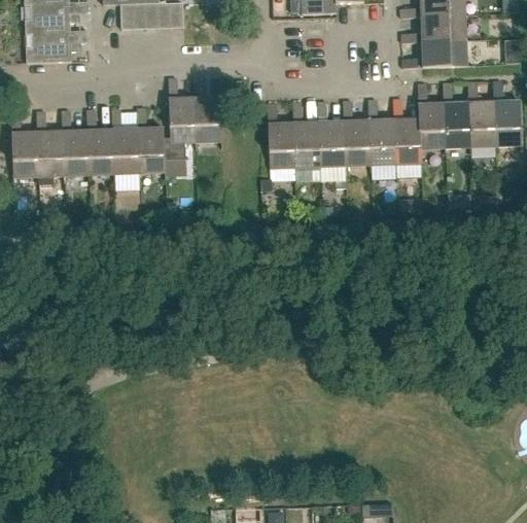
[(363,1),(363,0),(300,0),(302,13),(337,11),(336,2),(363,1)]
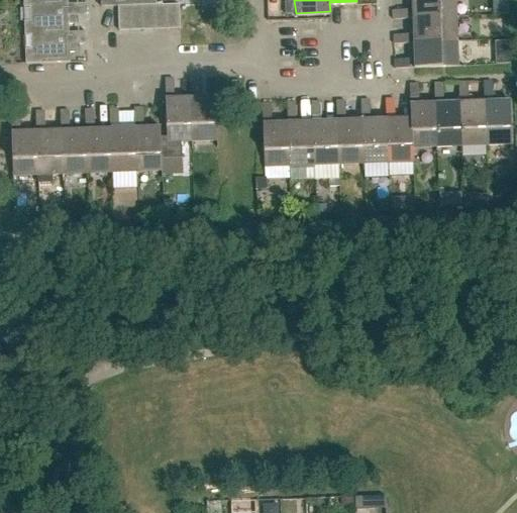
[(411,0),(412,15),(456,13),(455,0),(411,0)]
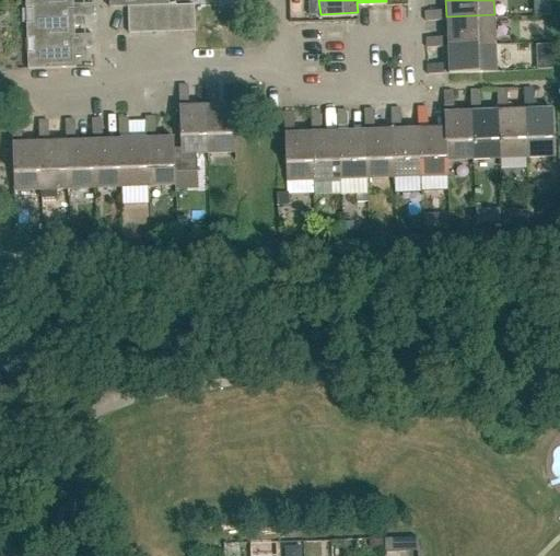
[(33,34),(73,33),(72,23),(79,23),(79,18),(84,18),(84,13),(92,13),(92,1),(72,2),(33,3),(33,4),(33,21),(26,21),(27,35),(33,35),(33,34)]
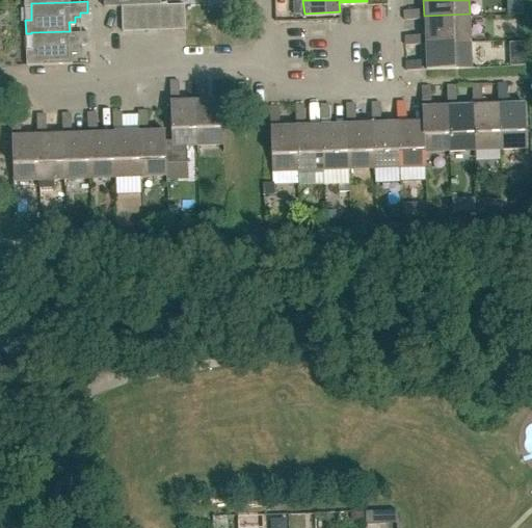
[(159,28),(171,27),(170,2),(158,3),(159,28)]
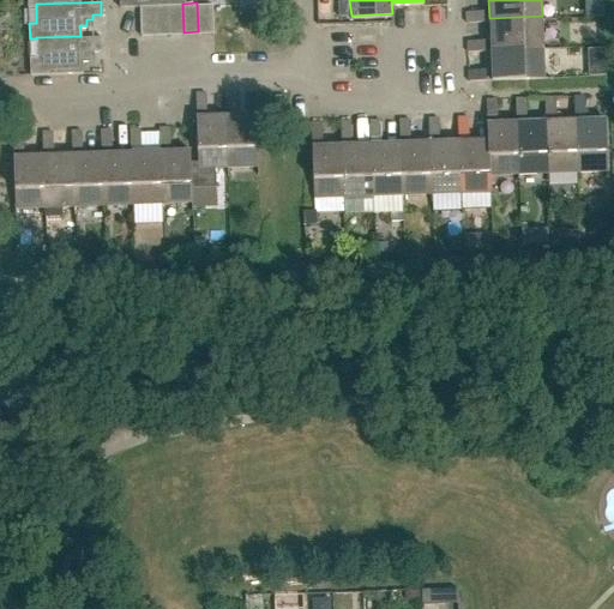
[(197,2),(198,31),(214,31),(212,2),(197,2)]
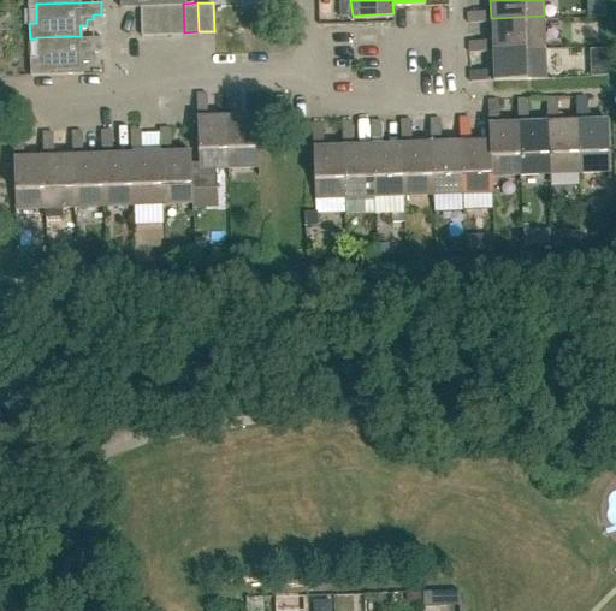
[(141,34),(155,33),(154,4),(140,5),(141,34)]
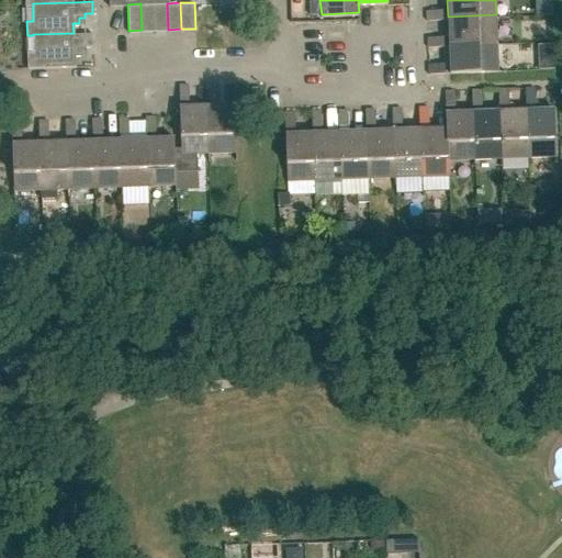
[(142,30),(155,30),(154,3),(141,3),(142,30)]
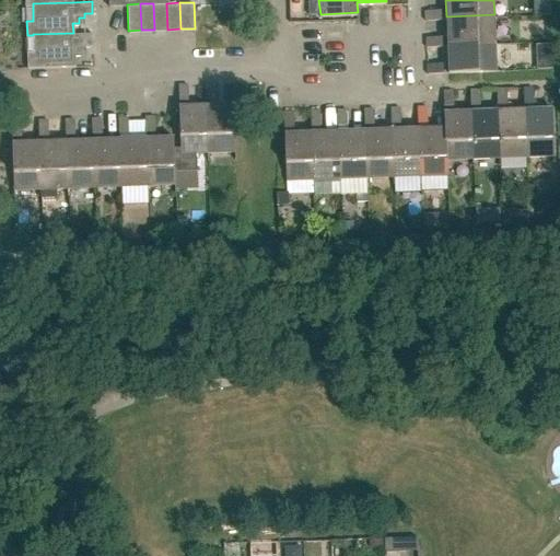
[(154,30),(167,30),(166,3),(153,3),(154,30)]
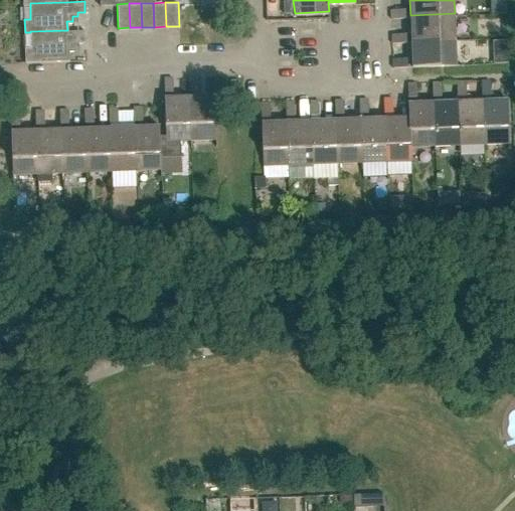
[(390,16),(405,16),(405,6),(390,7),(390,16)]
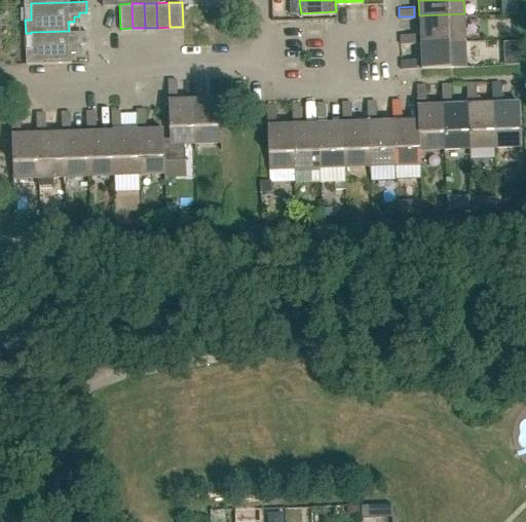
[(420,40),(465,39),(464,13),(419,15),(420,40)]
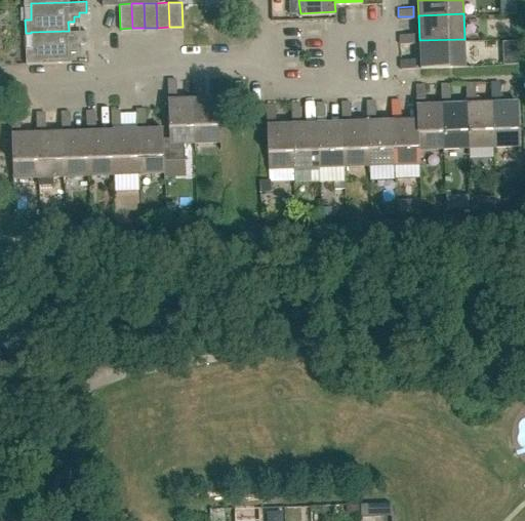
[(31,32),(31,33),(32,47),(26,48),(26,62),(71,59),(71,50),(75,50),(75,45),(80,45),(80,41),(87,41),(87,30),(69,31),(31,32)]
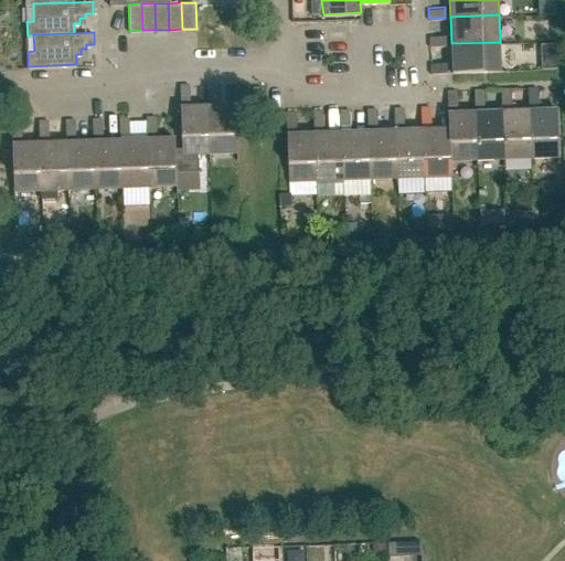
[(429,44),(446,44),(446,34),(429,34),(429,44)]
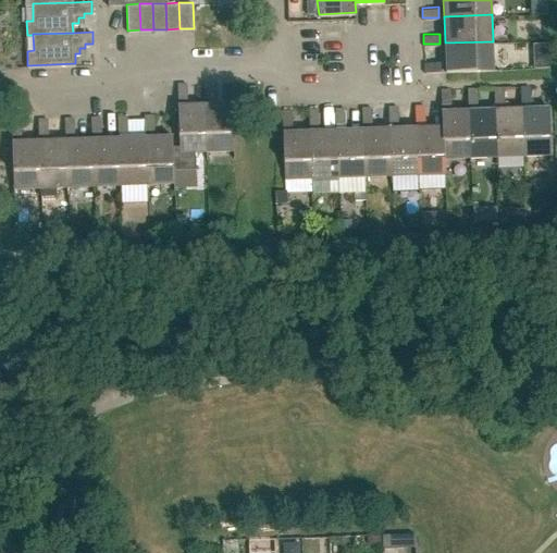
[(547,40),(533,40),(533,51),(547,50),(547,40)]
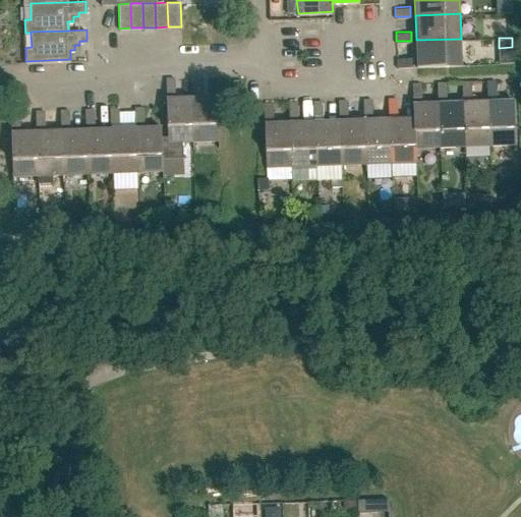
[(461,39),(416,40),(417,65),(462,64),(462,63),(461,39)]
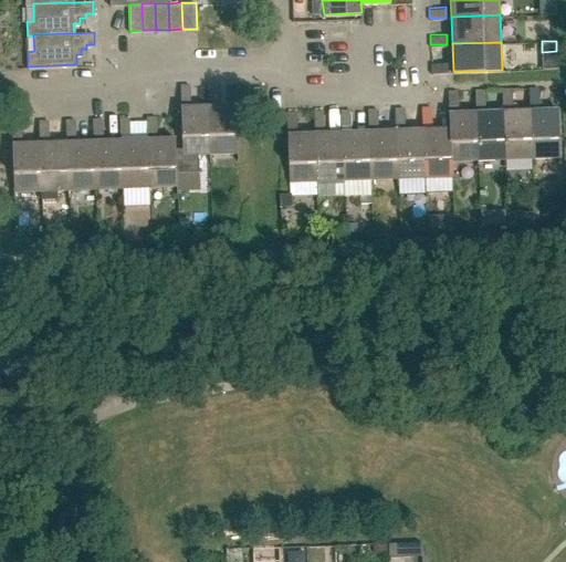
[(431,72),(448,71),(447,62),(431,62),(431,72)]
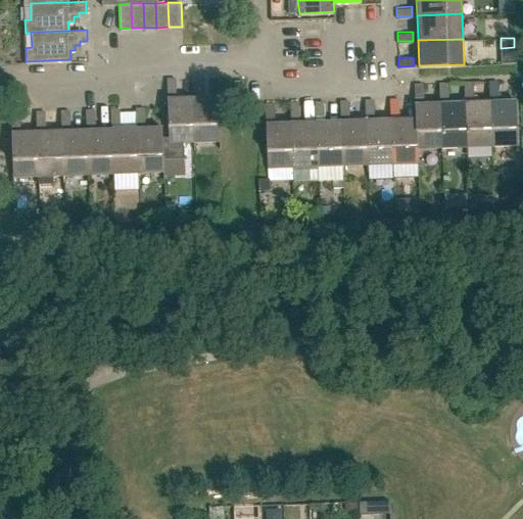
[(191,91),(200,91),(199,76),(191,76),(191,91)]
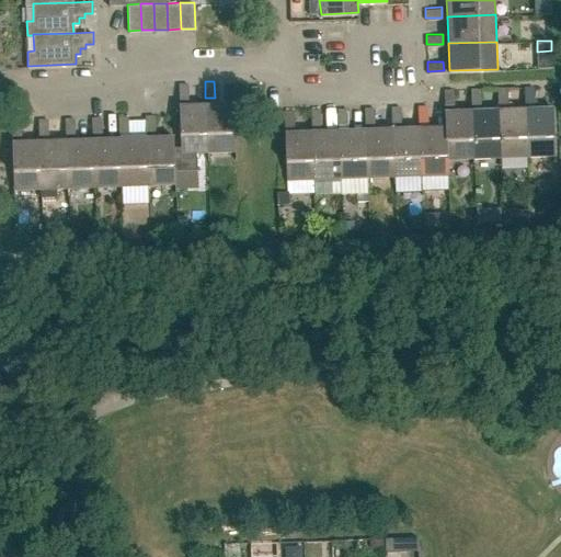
[(179,99),(189,98),(189,82),(178,82),(179,99)]
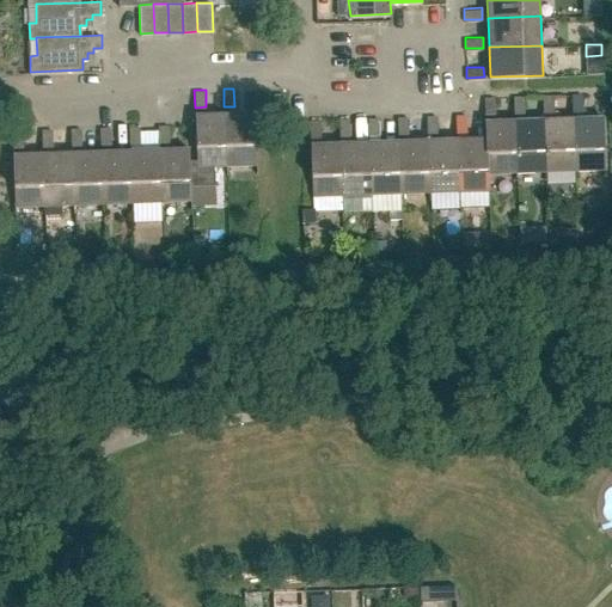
[(574,116),(576,169),(605,167),(604,115),(585,116),(583,108),(582,108),(582,92),(571,92),(573,116),(574,116)]
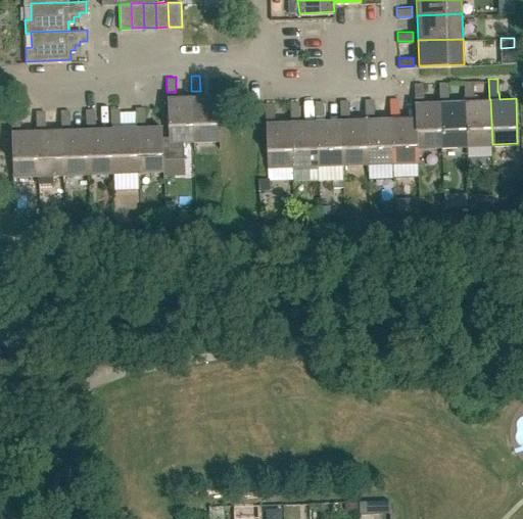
[(464,80),(464,95),(465,100),(467,145),(492,144),(490,99),(489,99),(474,100),(473,80),(464,80)]
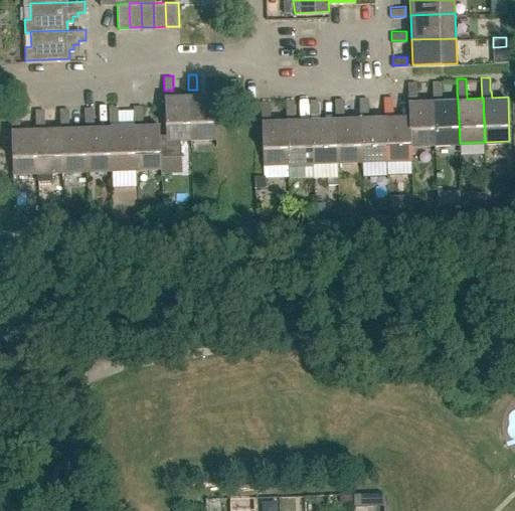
[(433,95),(442,94),(441,79),(433,79),(433,95)]
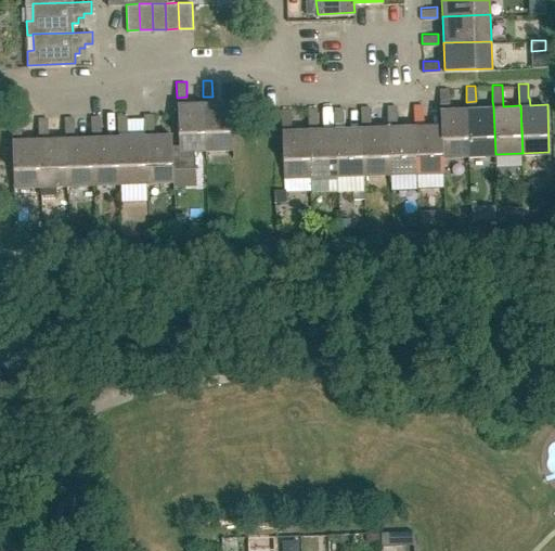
[(440,103),(449,102),(449,87),(439,87),(440,103)]
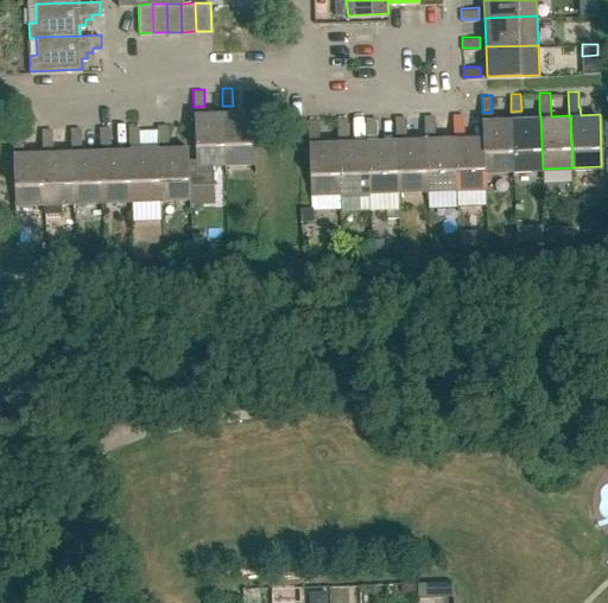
[(195,112),(196,158),(189,158),(189,184),(213,184),(211,164),(226,163),(223,110),(195,112)]
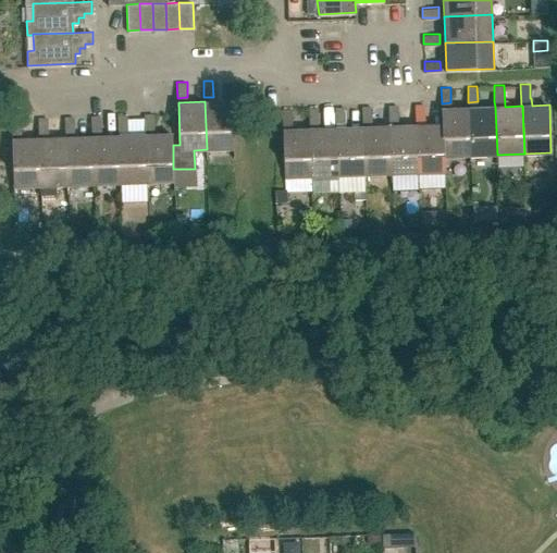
[(205,101),(207,149),(234,149),(232,101),(205,101)]
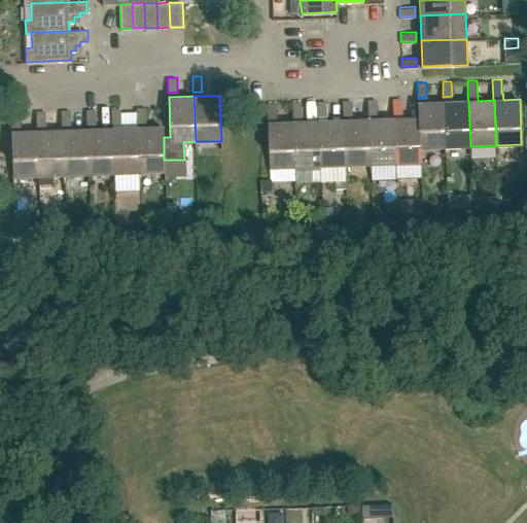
[(392,112),(401,112),(401,97),(392,97),(392,112)]
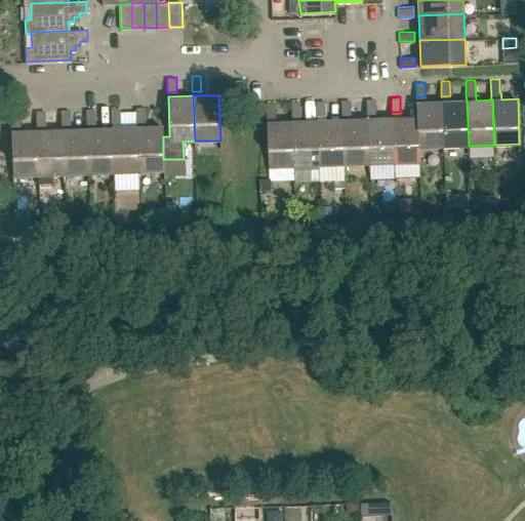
[(366,113),(375,113),(374,97),(366,97),(366,113)]
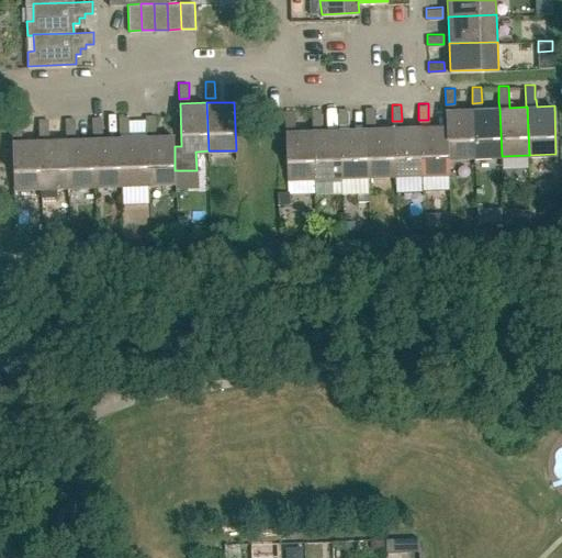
[(366,122),(375,122),(374,105),(366,105),(366,122)]
